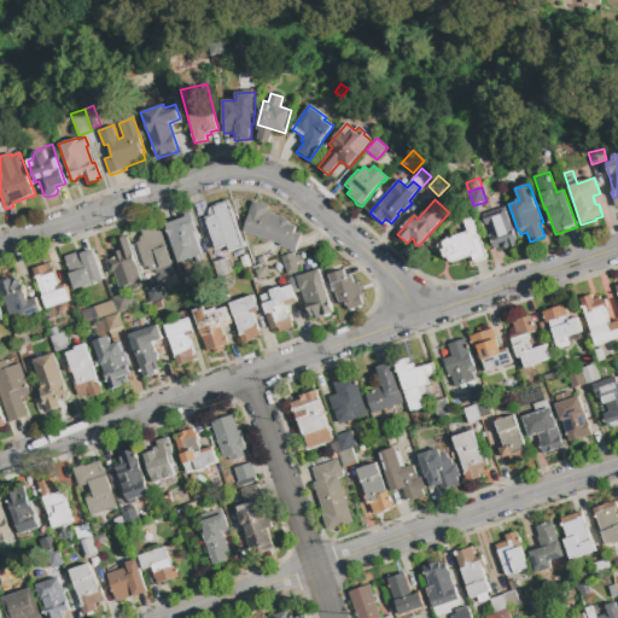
[(228,202),(244,246),(228,252),(226,245),(215,249),(204,217),(208,216),(208,214),(208,211),(209,209),(210,208),(213,207),(228,202)]
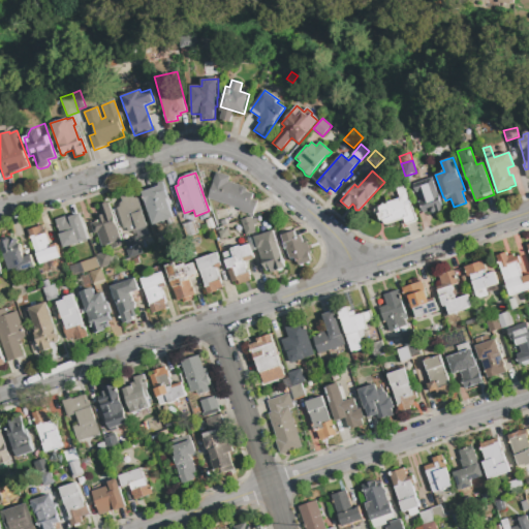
[(208,198),(216,173),(230,177),(228,182),(248,188),(246,192),(253,194),(251,200),(256,201),(252,215),(238,211),(239,208),(208,198)]
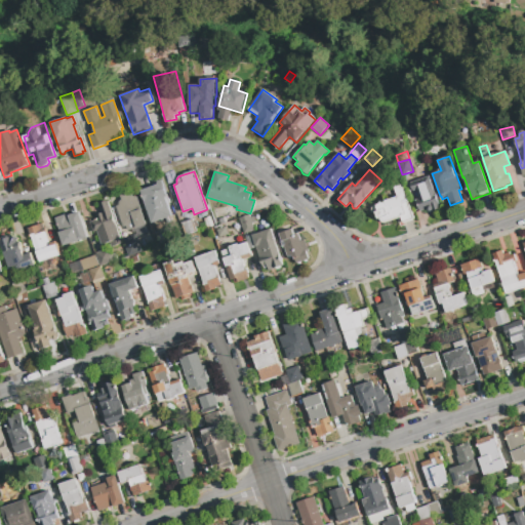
[(430,176),(441,208),(433,211),(433,210),(428,211),(427,209),(419,211),(415,200),(418,199),(415,191),(413,192),(410,184),(430,176)]
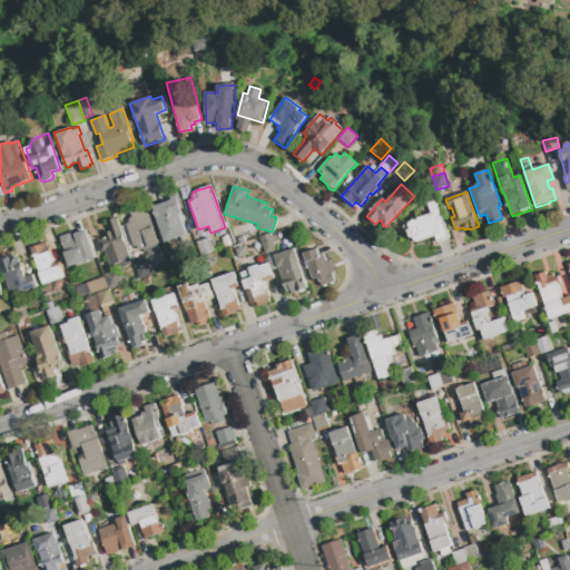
[(153,207),(170,200),(169,197),(175,196),(182,214),(180,215),(187,235),(165,243),(153,207)]
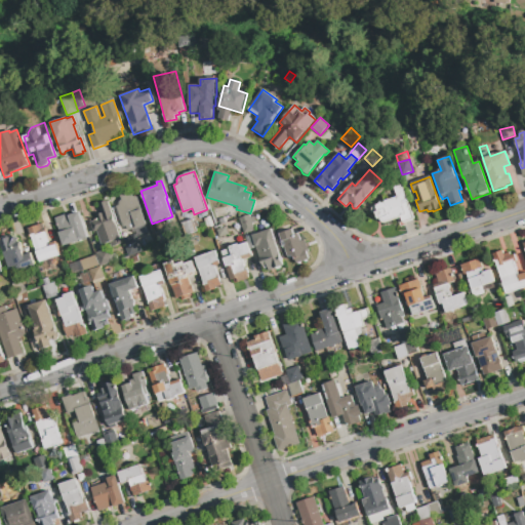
[(386,223),(385,224),(382,224),(381,223),(380,221),(378,219),(377,219),(375,213),(374,213),(372,213),(371,212),(370,211),(370,210),(370,209),(370,207),(371,206),(373,206),(374,205),(375,206),(386,202),(385,201),(396,197),(393,188),(402,185),(414,219),(402,224),(400,217),(386,223)]
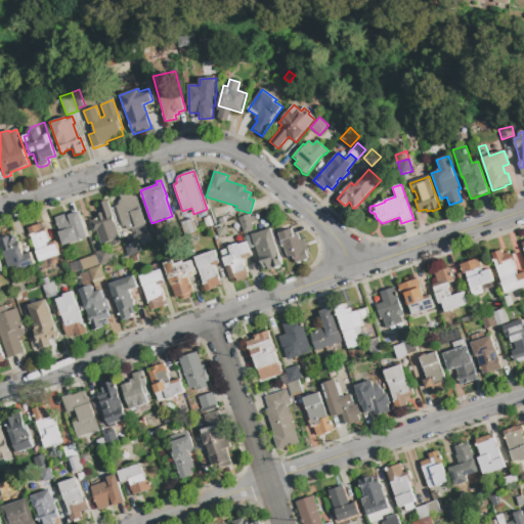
[(122,200),(120,195),(134,190),(146,225),(128,231),(126,225),(123,226),(116,206),(119,205),(119,203),(119,202),(120,201),(121,200),(122,200)]
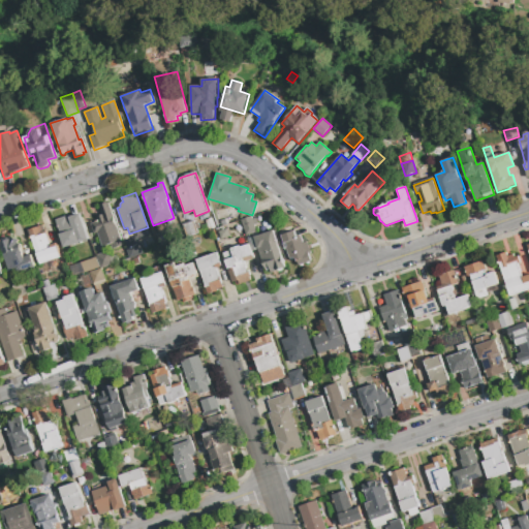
[(103,247),(98,232),(94,234),(91,224),(99,221),(97,216),(102,215),(99,206),(109,203),(123,246),(114,249),(113,244),(103,247)]
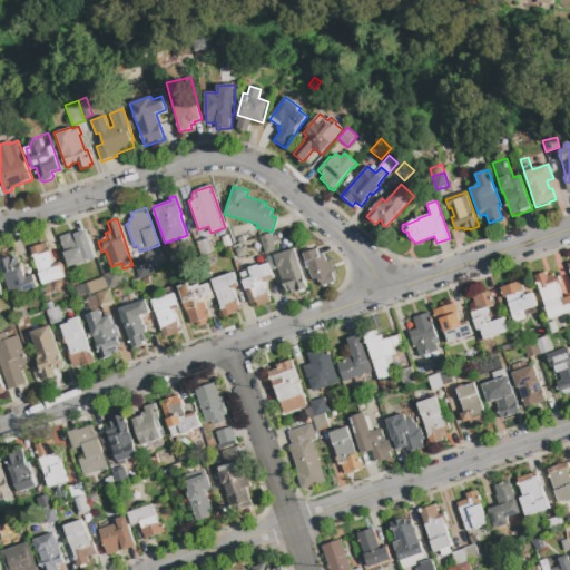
[(69,267),(58,237),(70,233),(71,236),(75,235),(75,234),(86,229),(95,258),(69,267)]
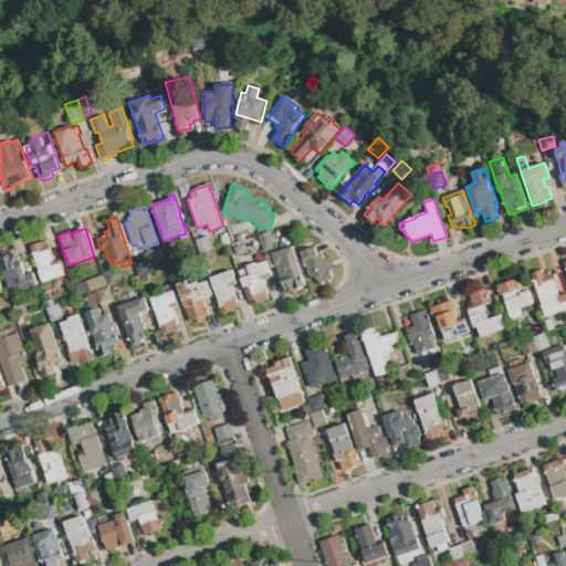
[(257,236),(269,231),(270,234),(273,233),(276,240),(272,242),(274,249),(263,252),(257,236)]
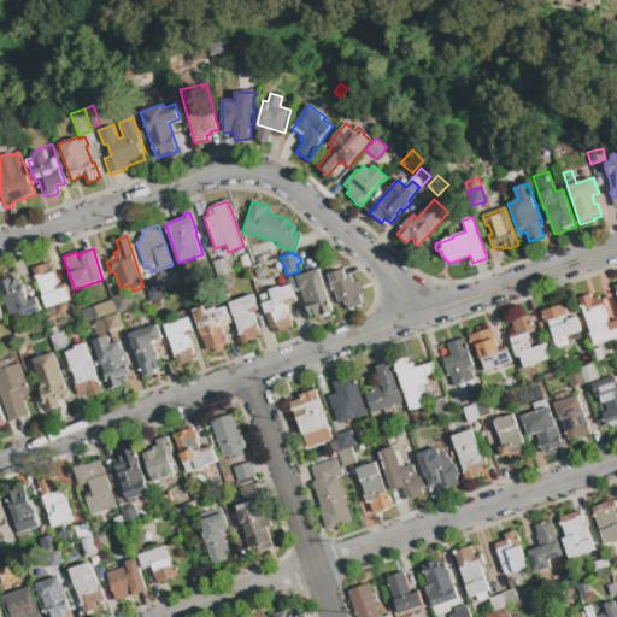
[(239,258),(247,254),(251,266),(242,269),(239,258)]
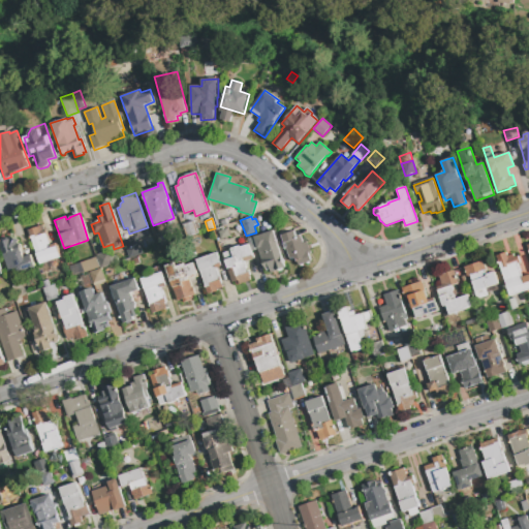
[(182,225),(194,221),(198,234),(186,238),(182,225)]
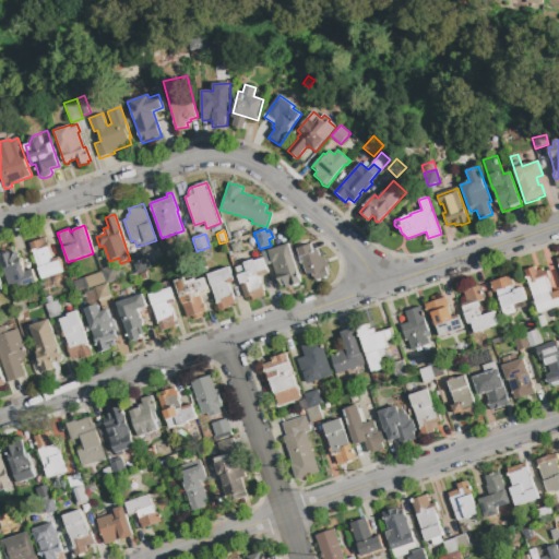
[(31,244),(44,238),(46,244),(48,244),(52,259),(59,257),(63,272),(43,280),(31,244)]
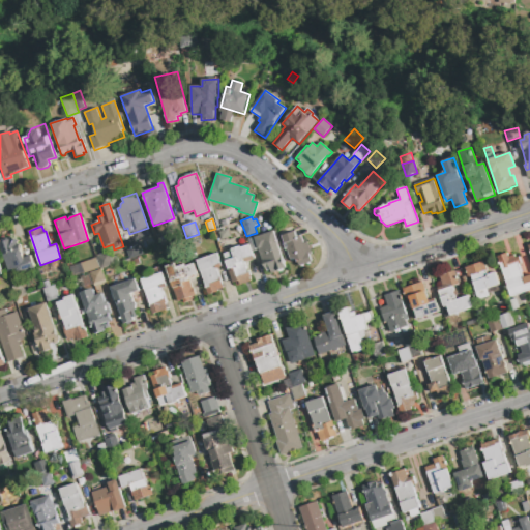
[(216,231),(230,228),(232,237),(219,240),(216,231)]
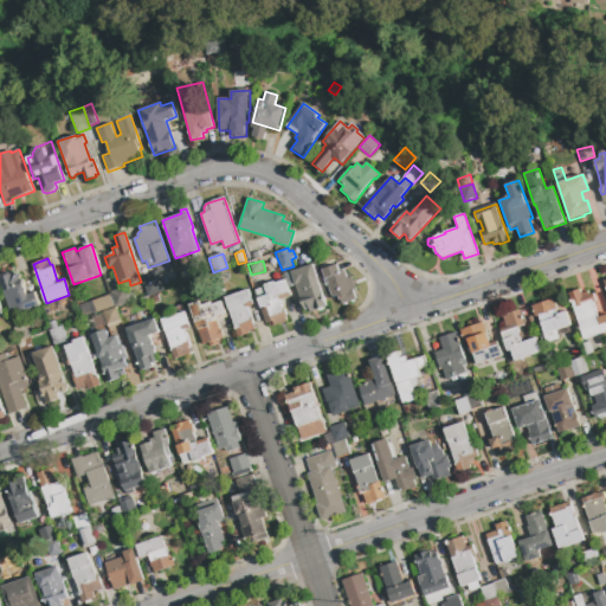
[(137,265),(144,263),(148,271),(140,274),(137,265)]
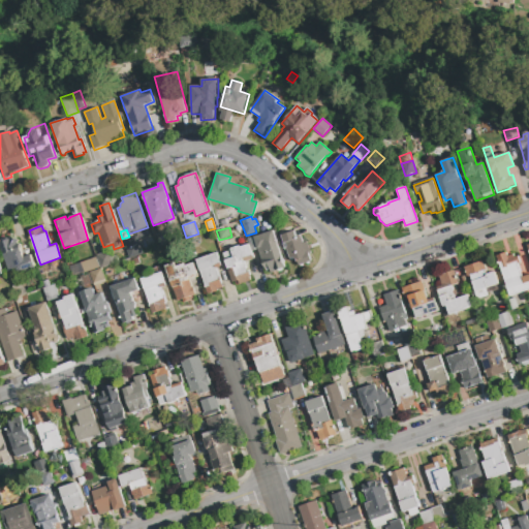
[(254,237),(272,230),(285,268),(271,273),(269,268),(266,269),(254,237)]
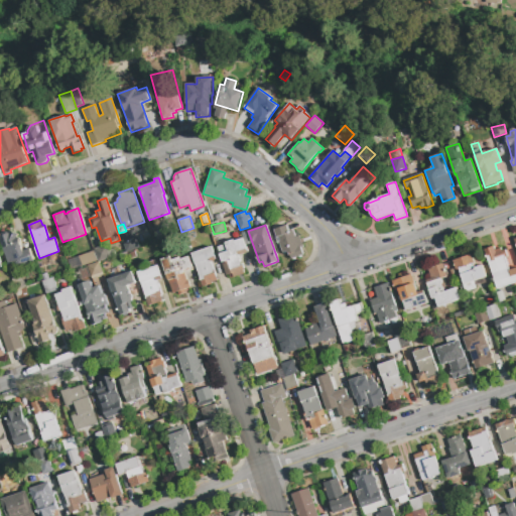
[(273,230),(287,226),(289,232),(293,231),(295,237),(300,235),(303,248),(301,249),(303,255),(291,259),(289,253),(283,255),(279,242),(277,243),(273,230)]
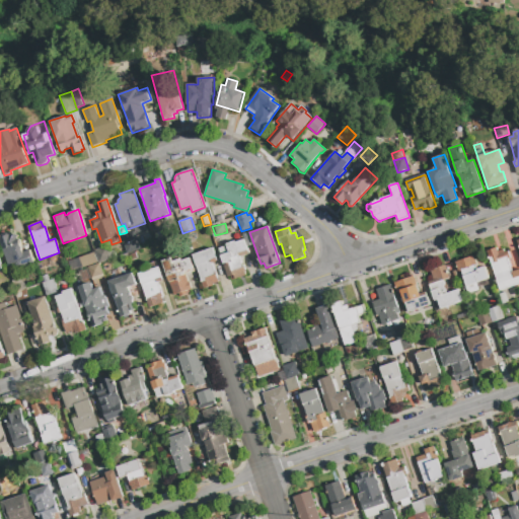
[(10,232),(19,236),(18,238),(23,252),(30,249),(34,264),(17,269),(15,263),(8,266),(0,241),(0,237),(8,235),(10,232)]
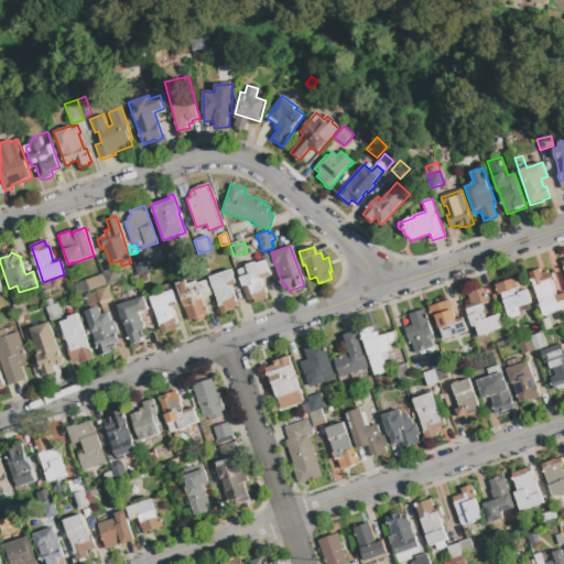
[(131,257),(147,252),(153,270),(138,275),(131,257)]
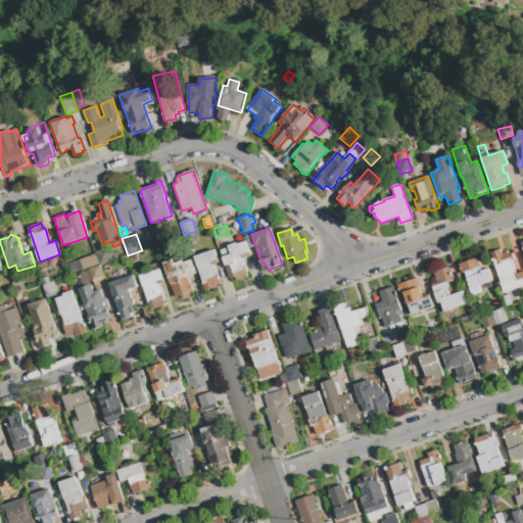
[(221,250),(229,248),(228,246),(236,243),(237,245),(245,242),(250,255),(241,258),(243,267),(245,266),(247,273),(246,274),(247,277),(236,281),(235,277),(230,279),(226,267),(226,266),(221,250)]
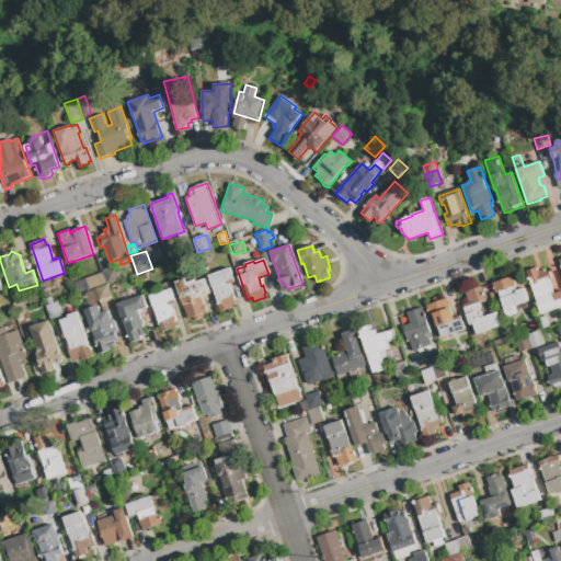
[(560,307),(540,315),(529,281),(528,281),(525,272),(537,267),(538,272),(545,270),(546,273),(549,272),(551,279),(549,281),(553,294),(560,292),(560,307)]
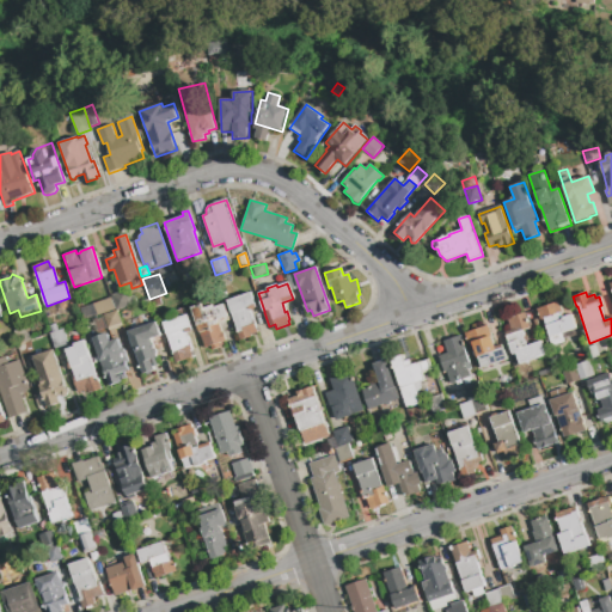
[(130,306),(117,311),(112,297),(126,293),(130,306)]
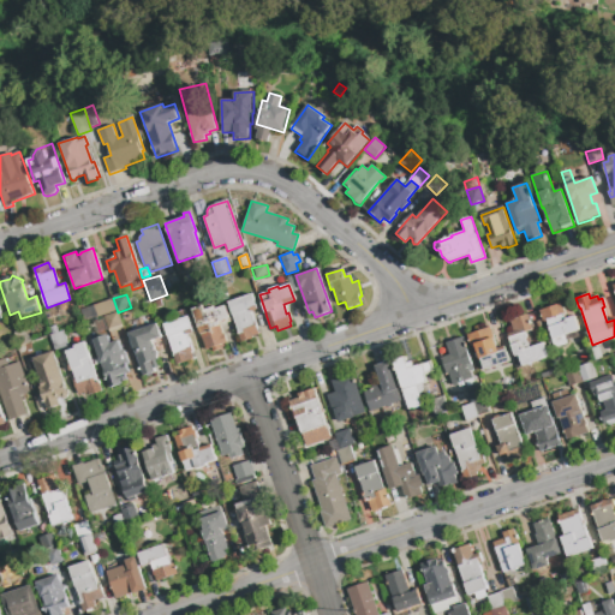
[(228,303),(252,294),(257,310),(251,312),(260,335),(252,338),(254,339),(240,344),(238,334),(239,334),(228,303)]
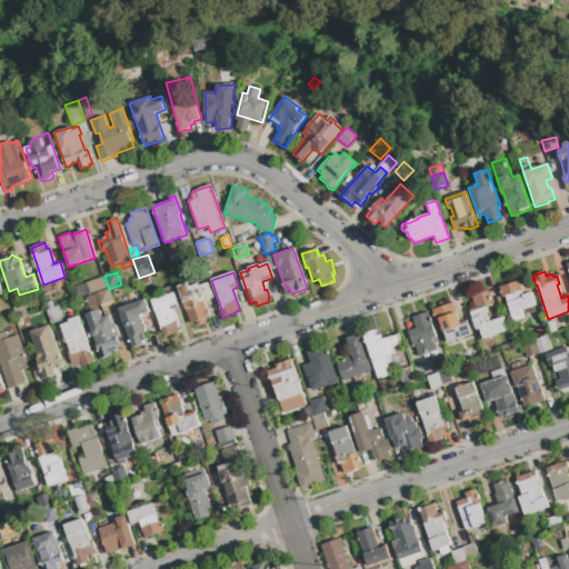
[(103,277),(107,288),(78,298),(73,287),(103,277)]
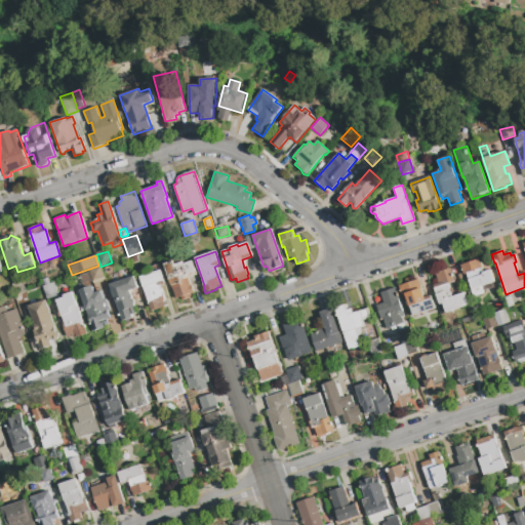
[(129,257),(136,255),(138,261),(131,264),(129,257)]
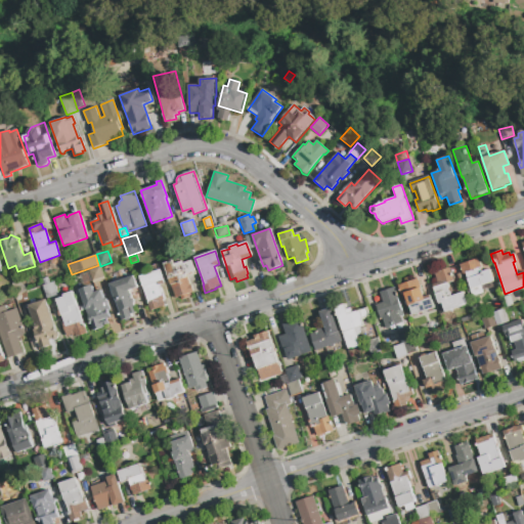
[(472,289),(466,273),(462,274),(459,265),(479,259),(482,267),(481,267),(483,272),(490,269),(493,281),(472,289)]
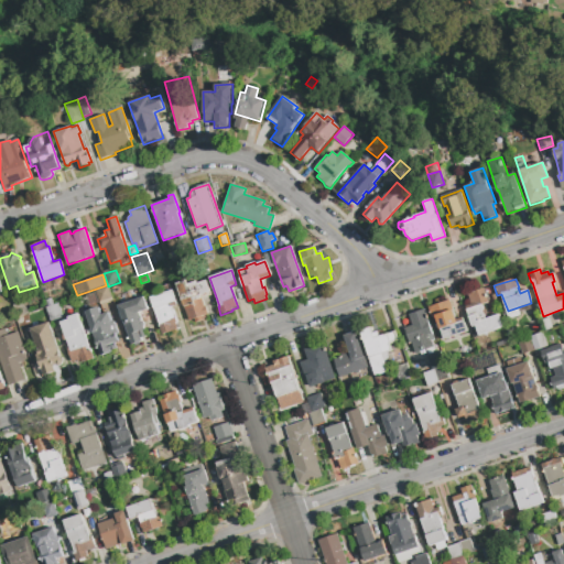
[(176,283),(186,280),(187,284),(196,281),(197,284),(207,281),(212,295),(202,297),(204,306),(205,305),(207,311),(206,311),(207,315),(201,317),(203,322),(196,324),(194,318),(188,321),(176,283)]
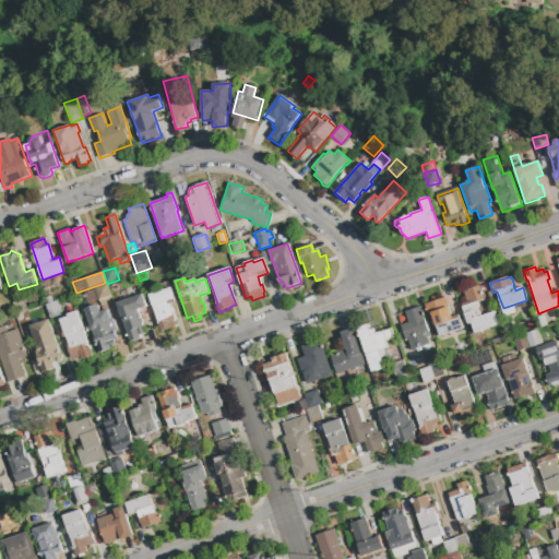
[(111,296),(99,299),(96,288),(107,285),(111,296)]
